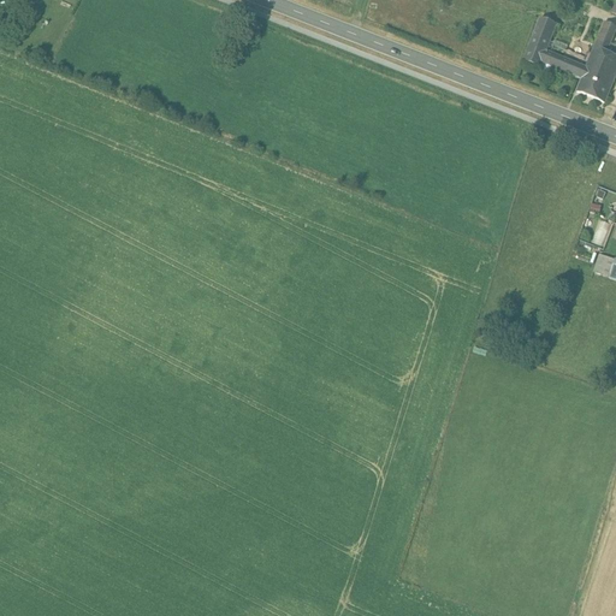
[(540,19),(523,63),(549,72),(551,67),(556,57),(546,53),(557,25),(540,19)]
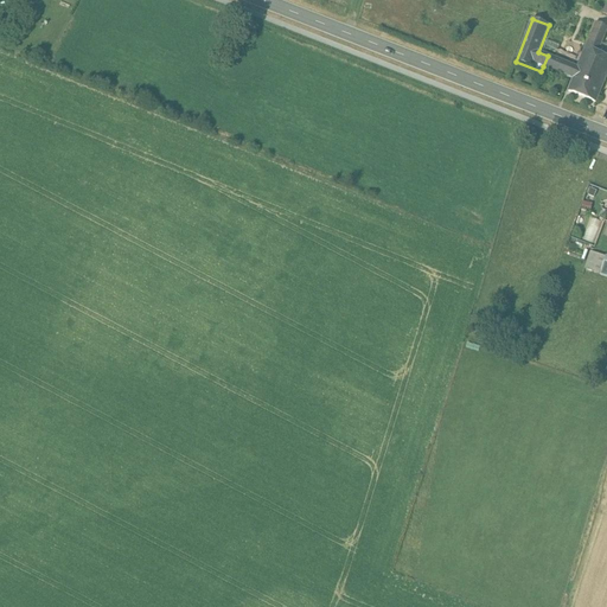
[(606,29),(595,25),(586,49),(598,53),(606,29)]
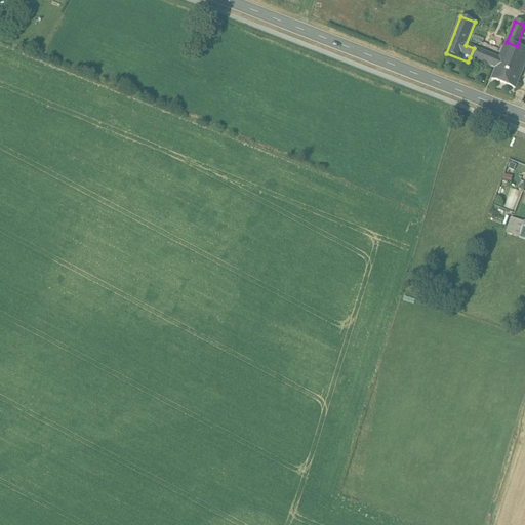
[(524,49),(517,46),(507,42),(500,58),(496,69),(491,80),(516,89),(524,65),(524,49)]
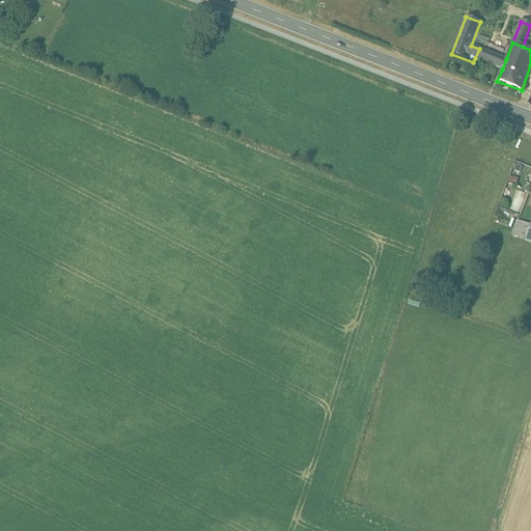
[(506,59),(479,49),(475,58),(502,70),(506,59)]
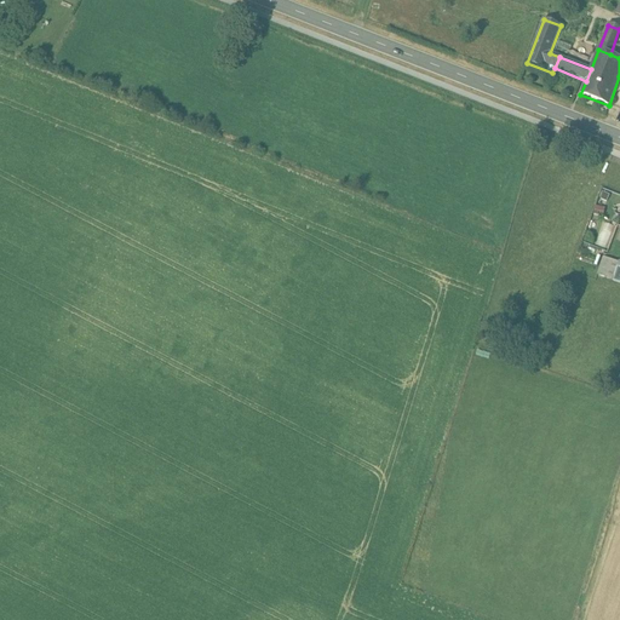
[(596,245),(606,248),(614,225),(603,222),(596,245)]
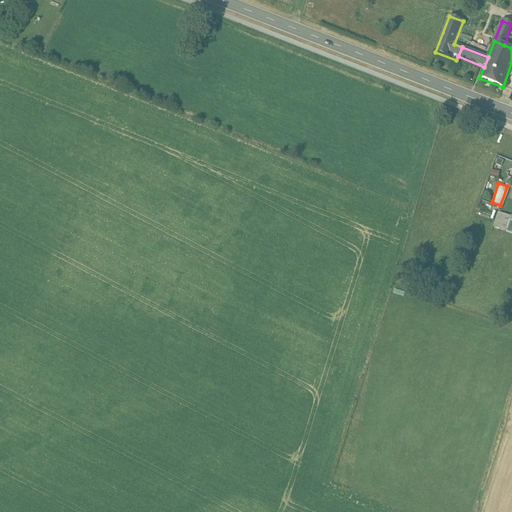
[(499,213),(494,227),(500,229),(505,215),(499,213)]
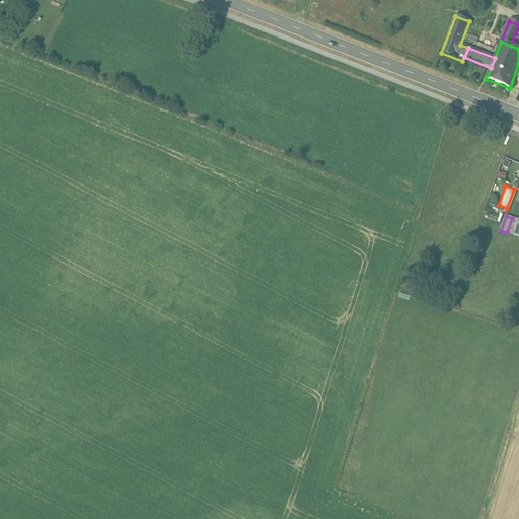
[(518,220),(518,221),(512,218),(507,232),(506,232),(518,236),(518,220)]
